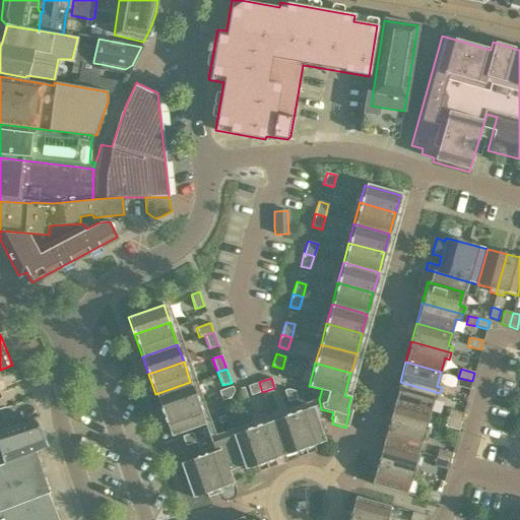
[(472,381),(458,378),(456,386),(470,390),(472,381)]
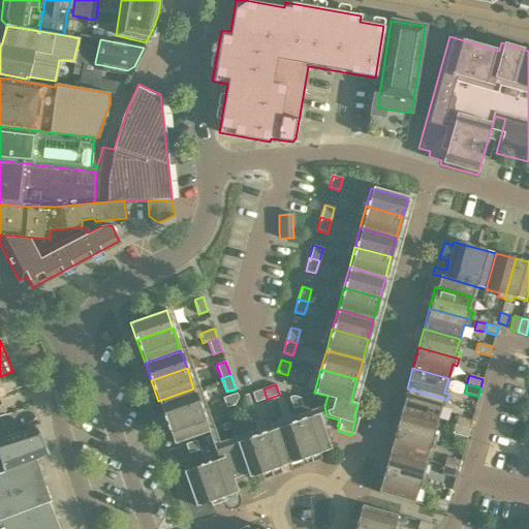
[(158,401),(165,421),(200,408),(193,389),(158,401)]
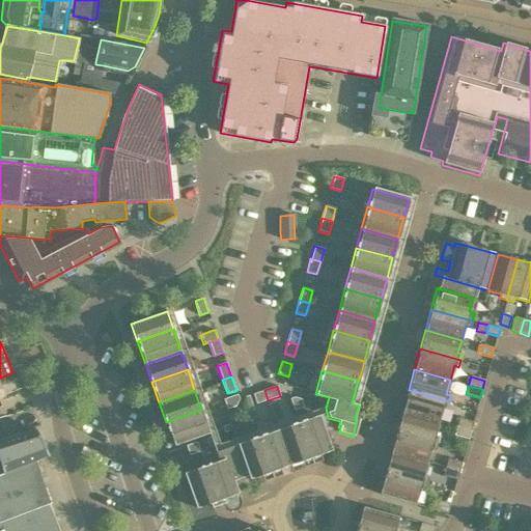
[(268,400),(264,390),(253,394),(256,404),(268,400)]
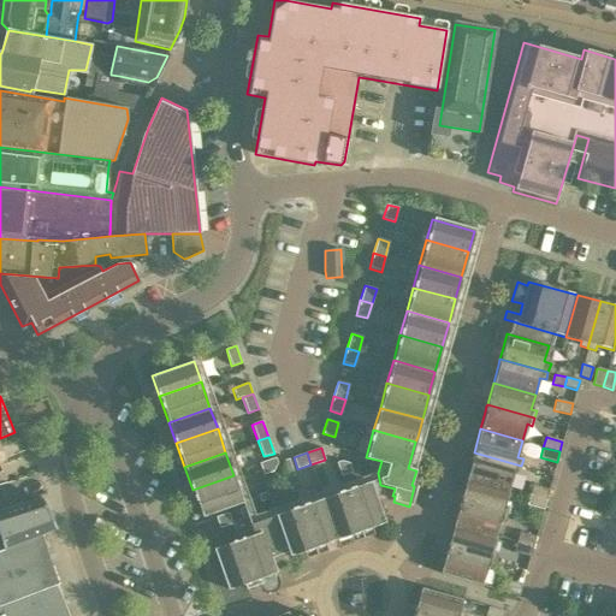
[(472,460),(467,478),(508,490),(513,473),(519,474),(521,466),(474,452),(472,460)]
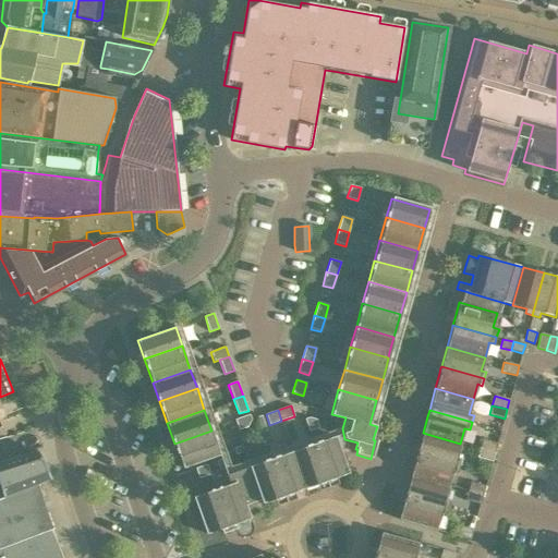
[(234,420),(238,431),(247,427),(252,420),(250,414),(234,420)]
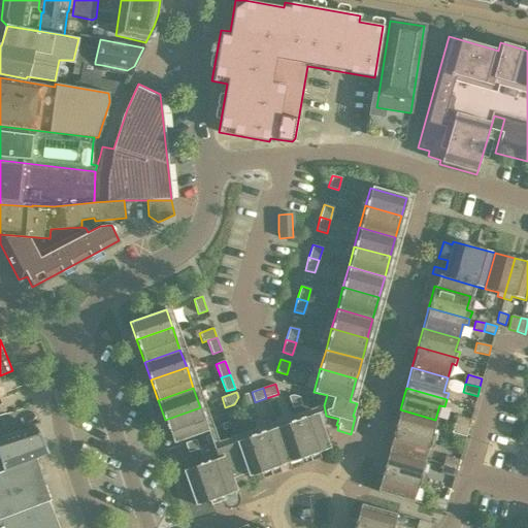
[(243,395),(239,402),(242,410),(253,407),(248,393),(243,395)]
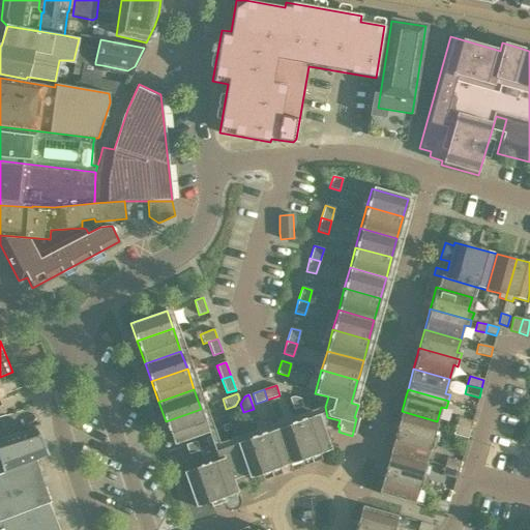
[(290,399),(293,410),(303,406),(300,399),(294,396),(290,399)]
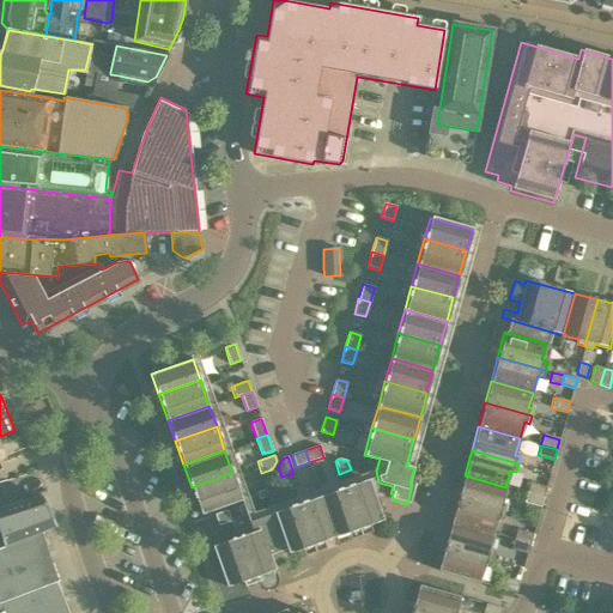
[(232,473),(192,487),(201,515),(242,501),(232,473)]
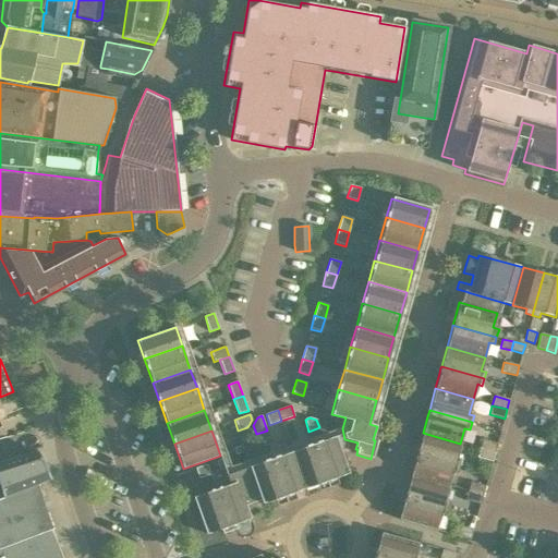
[(423,433),(416,455),(460,466),(462,459),(457,458),(460,444),(423,433)]
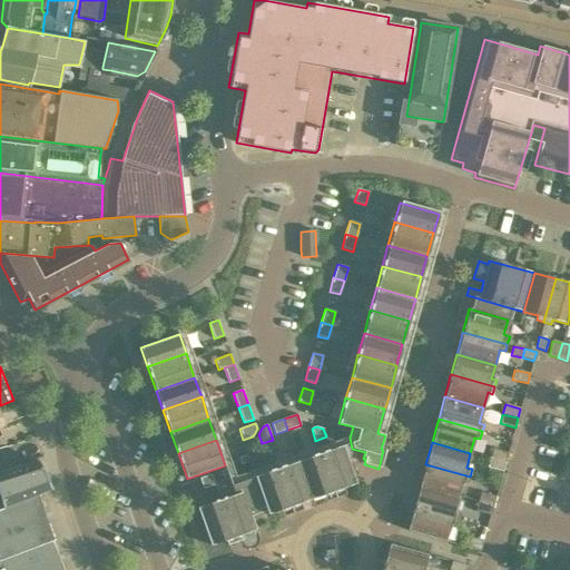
[(341,445),(322,453),(335,490),(354,483),(341,445)]
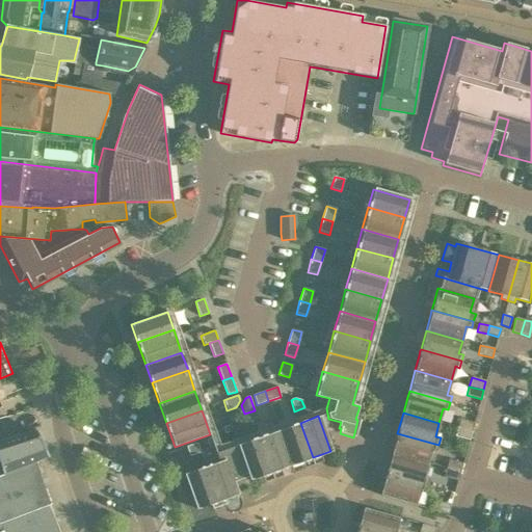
[(460,419),(457,429),(471,433),(474,422),(460,419)]
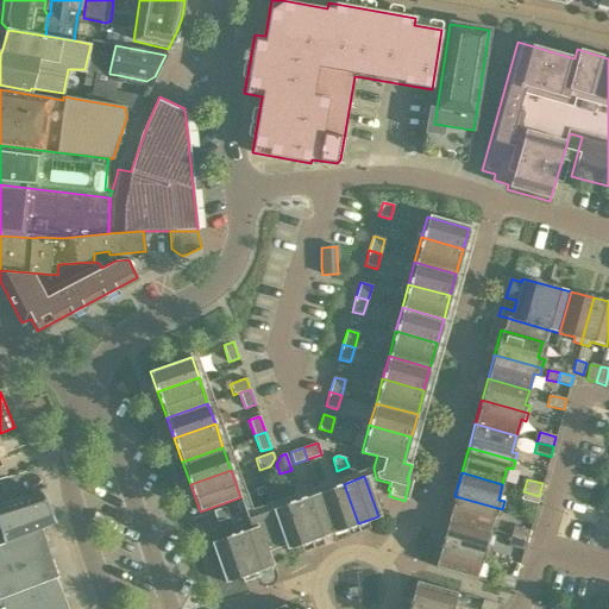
[(269,491),(267,484),(255,489),(258,496),(269,491)]
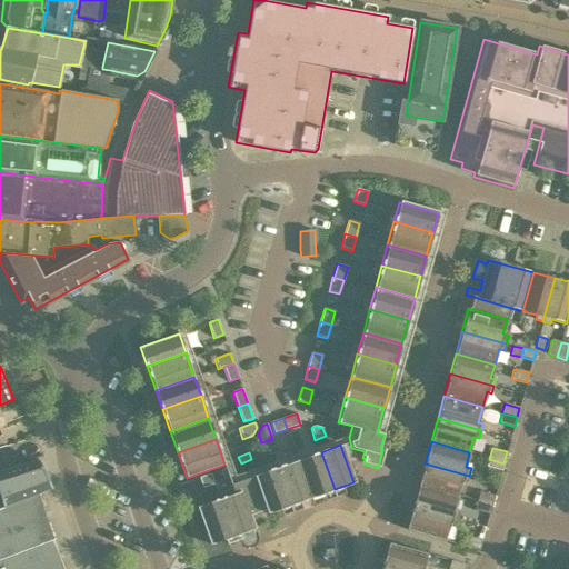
[(321,452),(298,460),(311,498),(335,489),(321,452)]
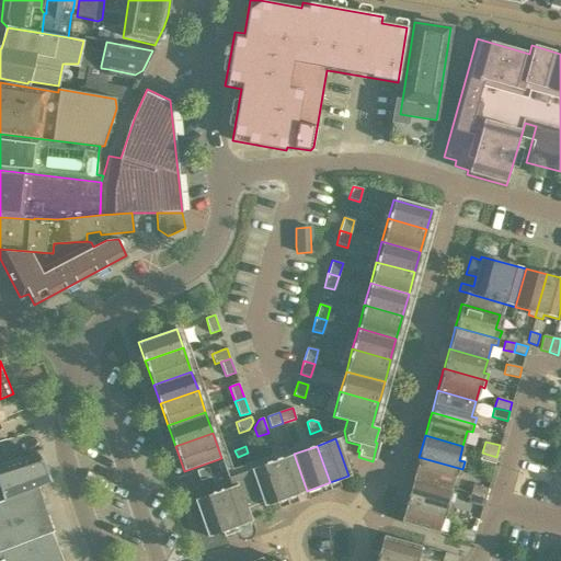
[(496,457),(482,453),(480,460),(494,465),(496,457)]
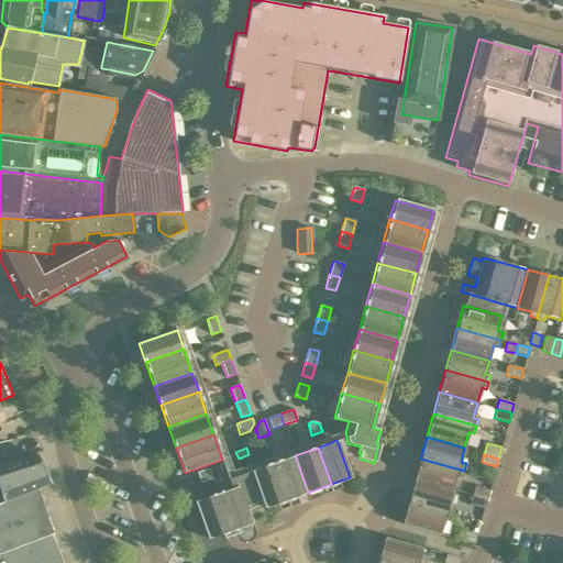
[(0,503),(37,489),(52,484),(45,471),(39,455),(0,466),(0,503)]
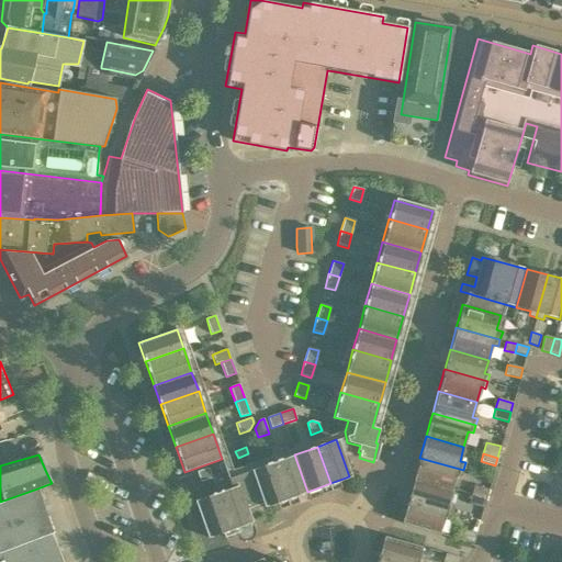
[(294,454),(272,462),(285,499),(307,492),(294,454)]
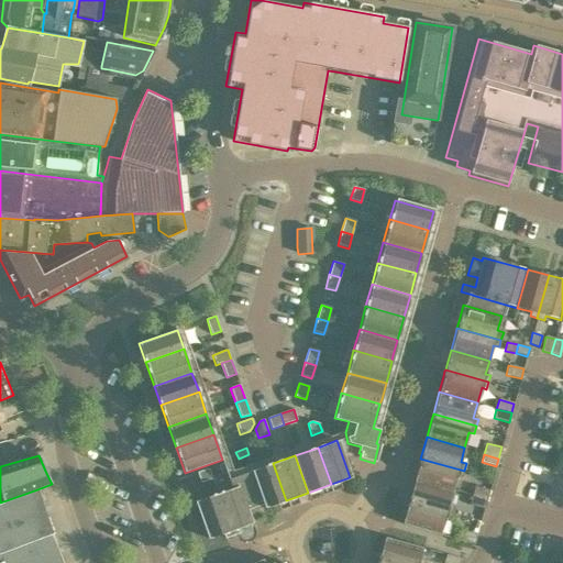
[(420,459),(415,481),(452,492),(456,476),(462,477),(464,471),(420,459)]
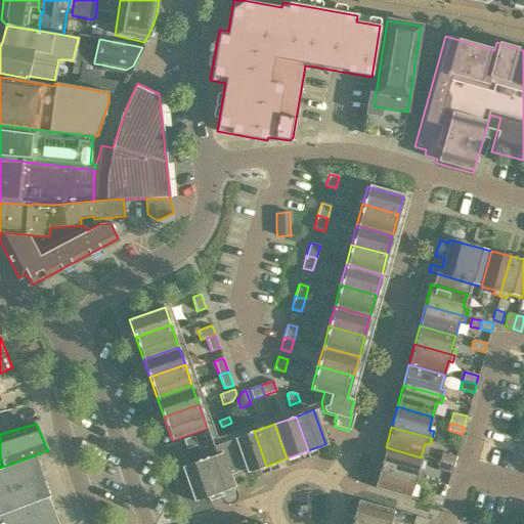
[(203,433),(206,442),(212,440),(209,431),(203,433)]
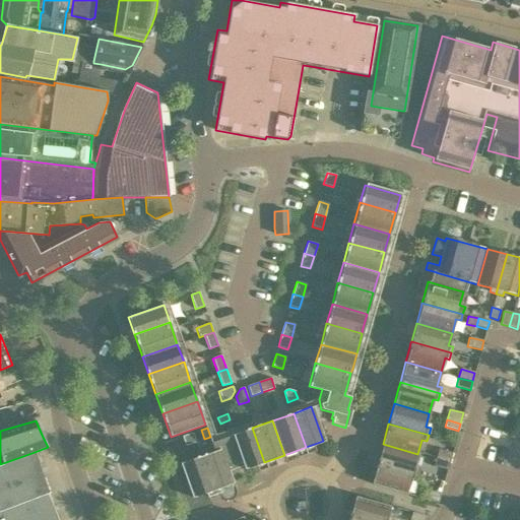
[(252,428),(231,436),(242,467),(243,469),(264,462),(252,428)]
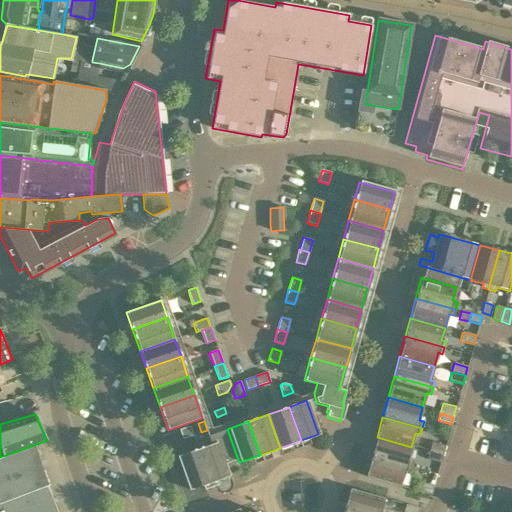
[(179,430),(182,439),(192,436),(190,426),(179,430)]
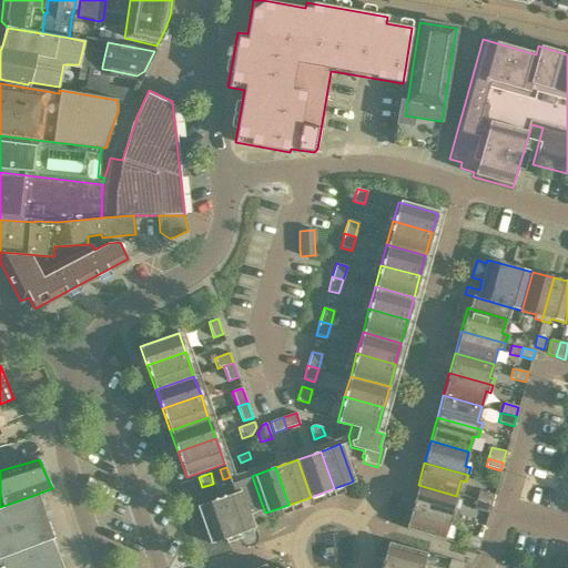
[(236,482),(241,493),(253,529),(255,528),(254,526),(251,516),(264,510),(252,476),(236,482)]
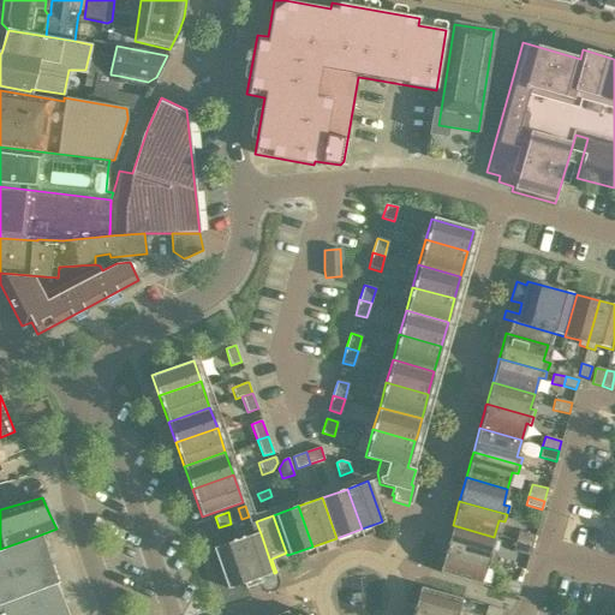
[(453,525),(446,549),(493,561),(495,551),(490,550),(494,537),(453,525)]
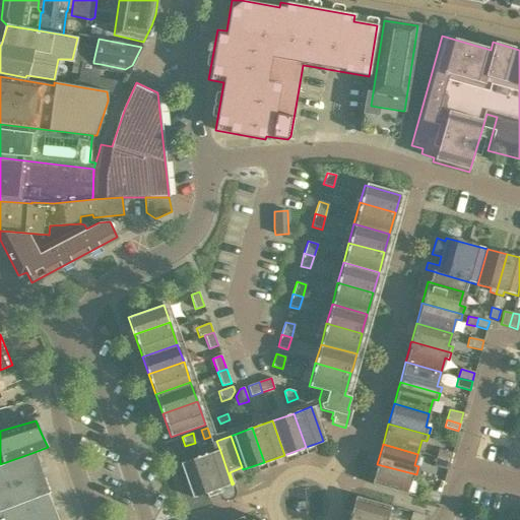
[(439,449),(436,459),(450,462),(452,453),(439,449)]
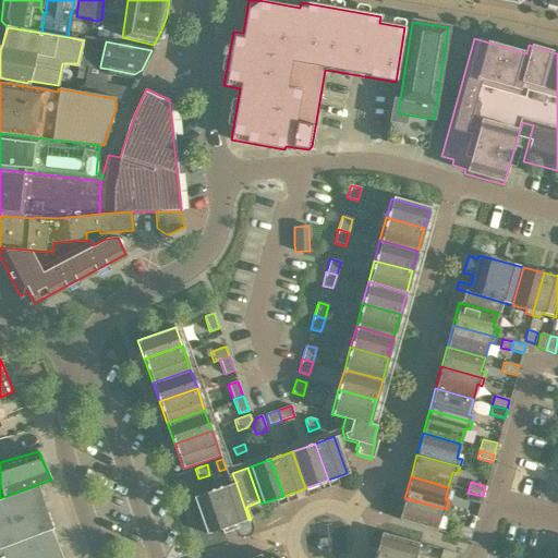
[(237,484),(215,492),(230,533),(250,526),(247,520),(249,520),(237,484)]
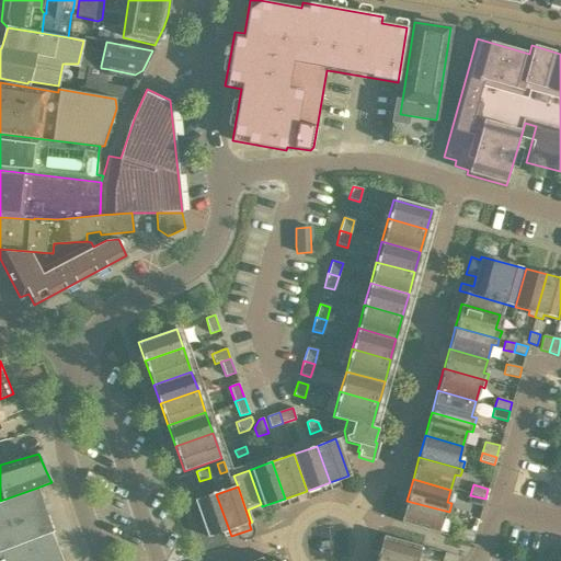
[(0,551),(54,531),(37,488),(0,501),(0,551)]
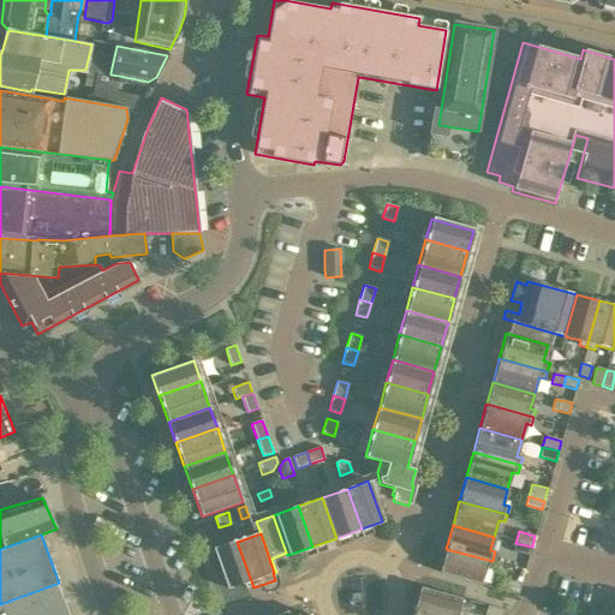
[(254,587),(237,542),(214,550),(219,565),(228,589),(230,589),(233,595),(254,587)]
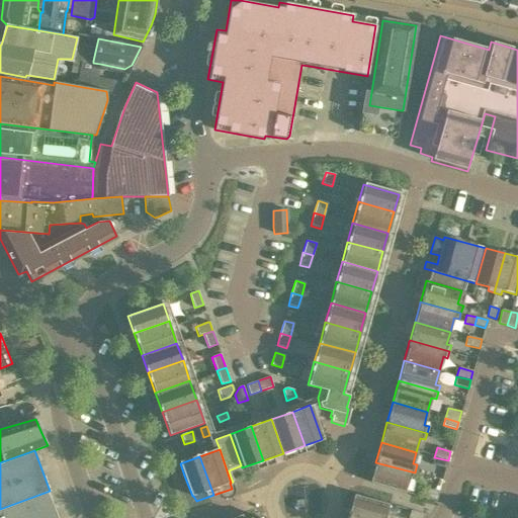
[(448,460),(434,457),(432,464),(445,468),(448,460)]
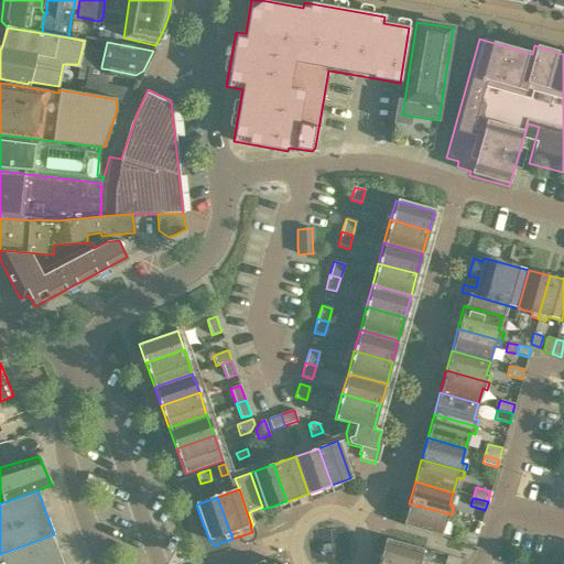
[(452,514),(409,503),(403,524),(402,525),(441,537),(445,520),(451,521),(452,514)]
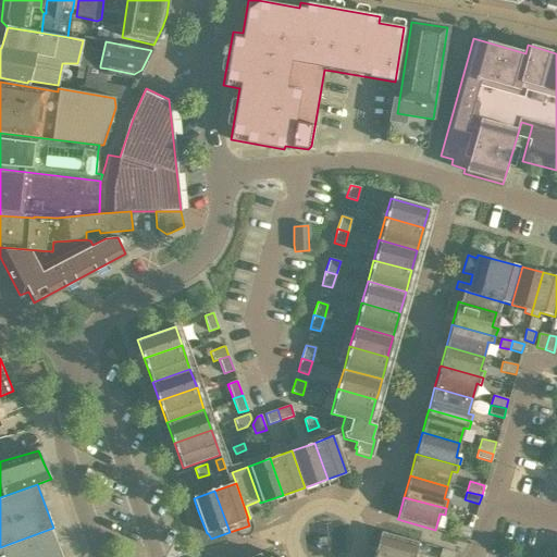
[(455,534),(469,539),(472,529),(457,524),(455,534)]
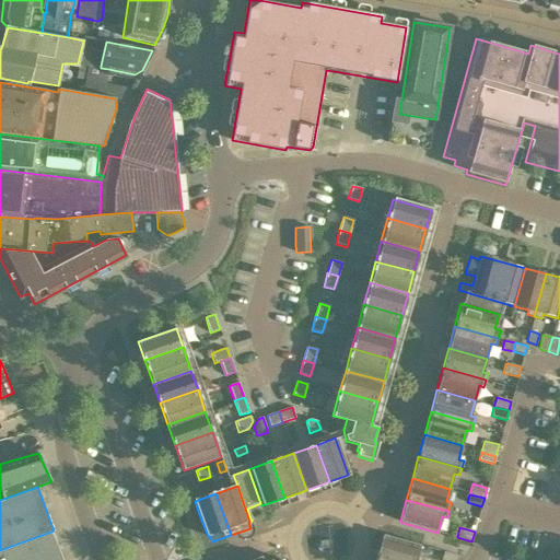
[(0,559),(63,559),(54,531),(0,550),(0,559)]
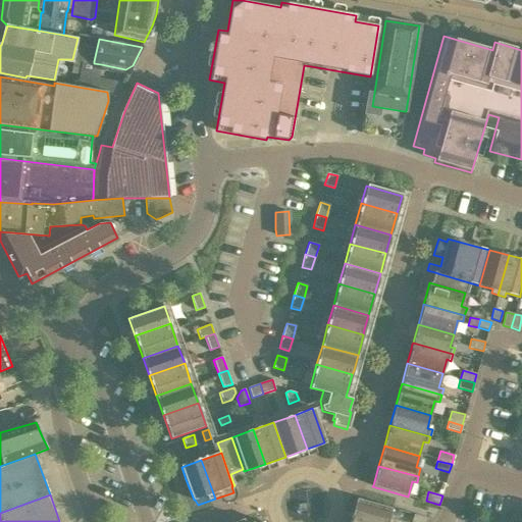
[(352,514),(351,520),(359,521),(388,521),(393,509),(356,499),(352,514)]
